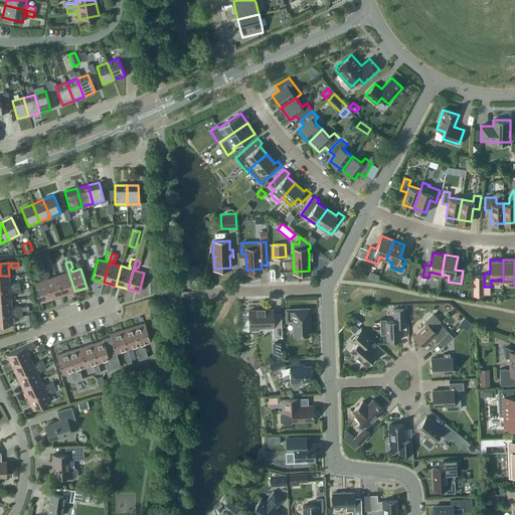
[(65,273),(57,276),(62,295),(74,291),(65,263),(60,265),(63,271),(64,271),(65,273)]
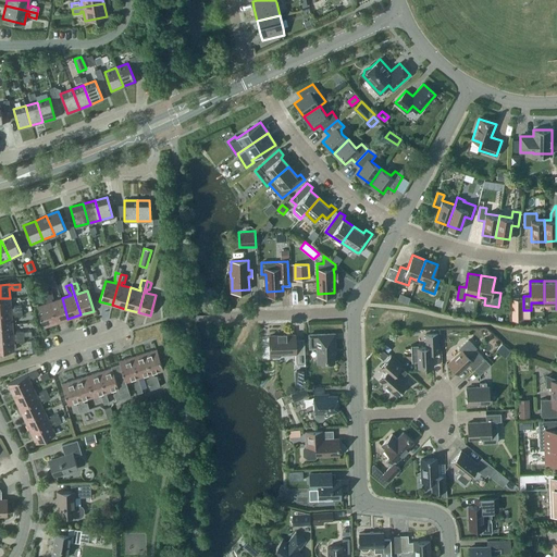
[(56,323),(67,319),(62,298),(52,301),(51,298),(53,298),(51,291),(46,293),(56,323)]
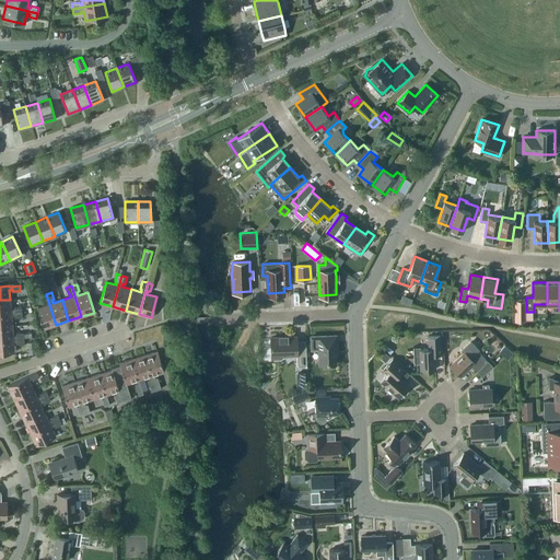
[(56,325),(46,294),(42,295),(44,303),(45,302),(46,305),(36,308),(43,328),(56,325)]
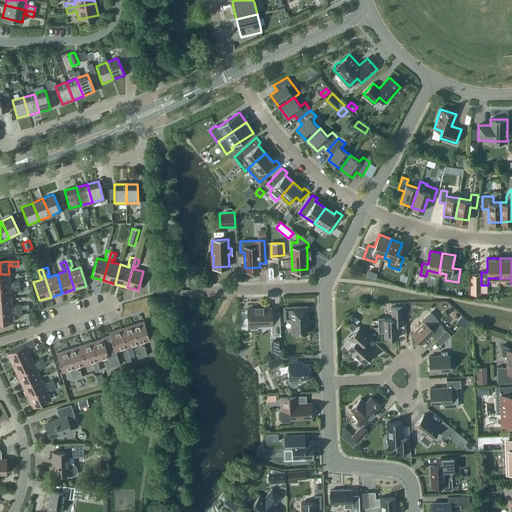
[(0,274),(0,286),(20,285),(19,280),(12,281),(13,283),(10,283),(9,274),(0,274)]
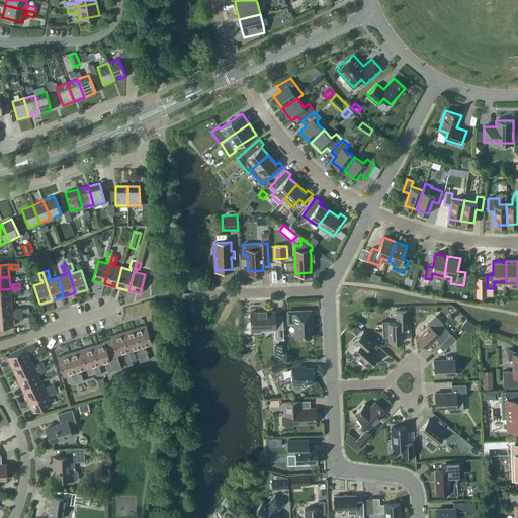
[(487,288),(487,277),(478,277),(478,296),(487,296),(487,288)]
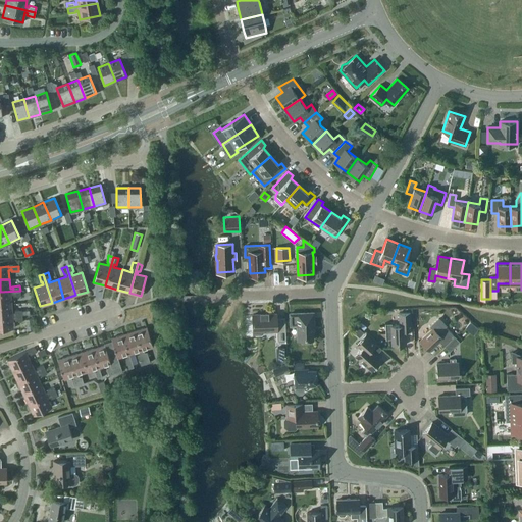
[(0,292),(0,304),(11,303),(10,295),(13,294),(13,296),(20,296),(20,291),(0,292)]
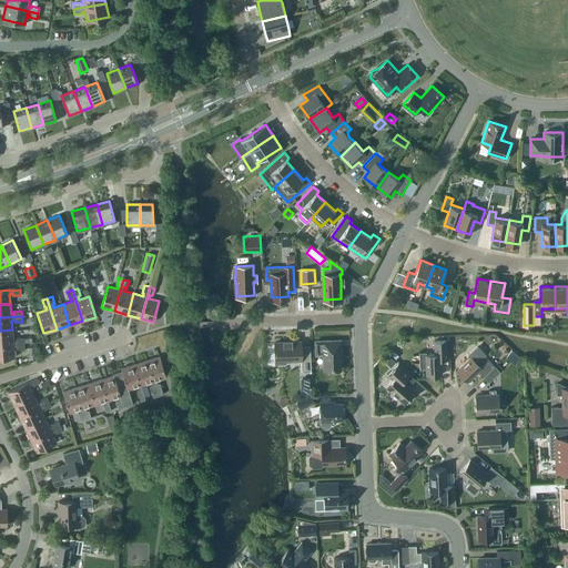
[(13,341),(12,330),(0,331),(0,344),(24,343),(23,338),(23,337),(16,337),(16,340),(13,341)]
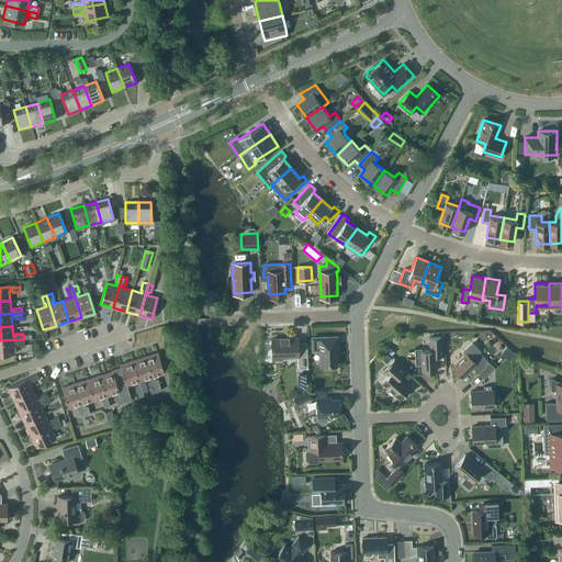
[(337,336),(312,337),(313,350),(321,350),(321,367),(337,366),(337,352),(338,352),(337,336)]
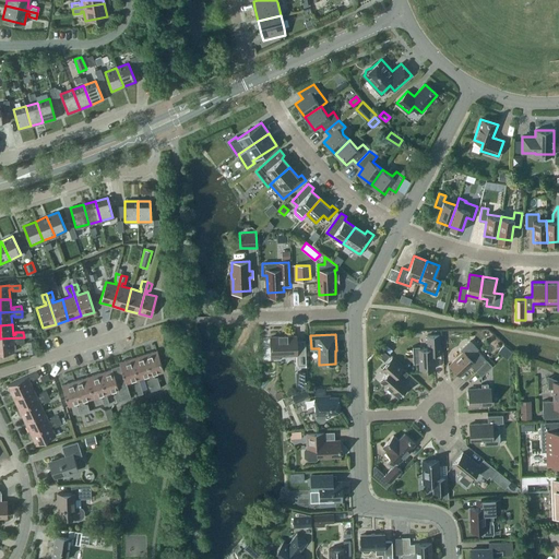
[(435,355),(441,354),(440,334),(427,335),(428,348),(419,348),(419,346),(413,346),(412,346),(413,364),(414,364),(414,363),(419,363),(419,369),(435,368),(435,355)]
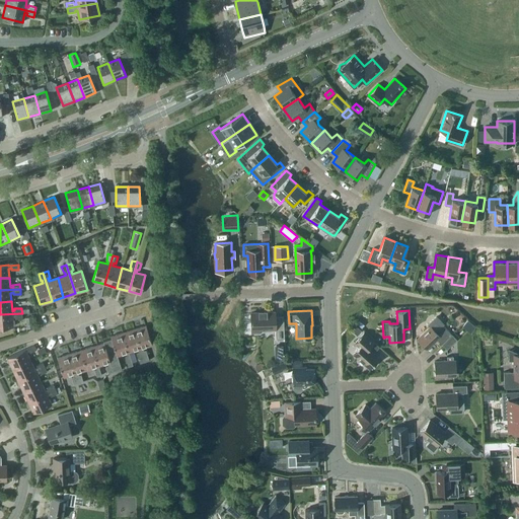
[(276,312),(251,313),(251,335),(260,335),(260,329),(276,328),(276,339),(285,339),(284,320),(276,320),(276,312)]
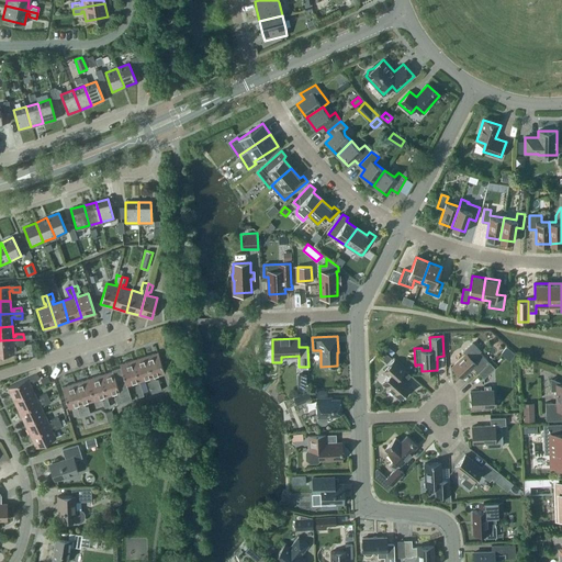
[(24,345),(24,339),(0,340),(0,353),(14,353),(13,344),(17,343),(17,345),(24,345)]
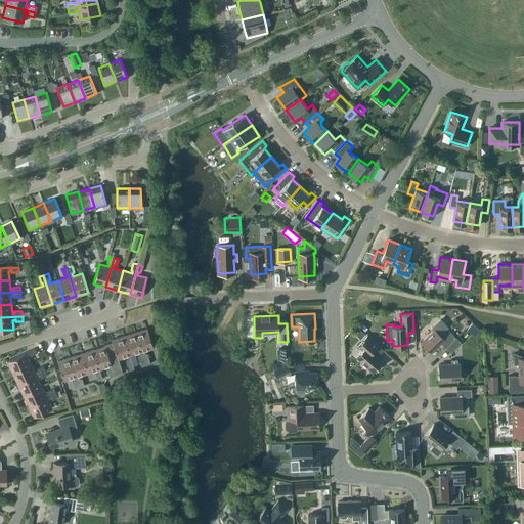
[(435,330),(422,342),(431,351),(441,342),(445,347),(455,338),(446,328),(447,328),(440,319),(433,326),(435,330)]
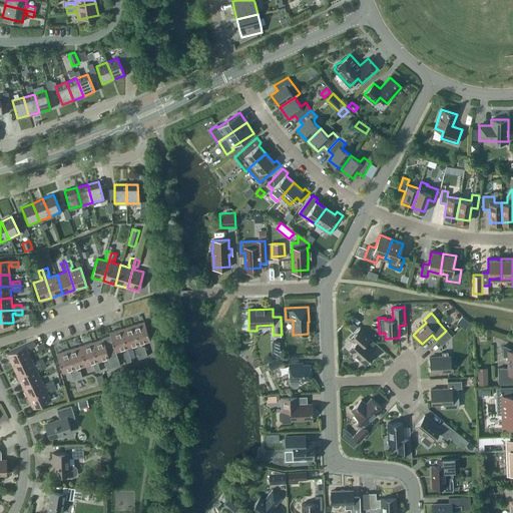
[(144,322),(132,325),(142,358),(147,356),(143,346),(142,346),(141,344),(150,341),(144,322)]
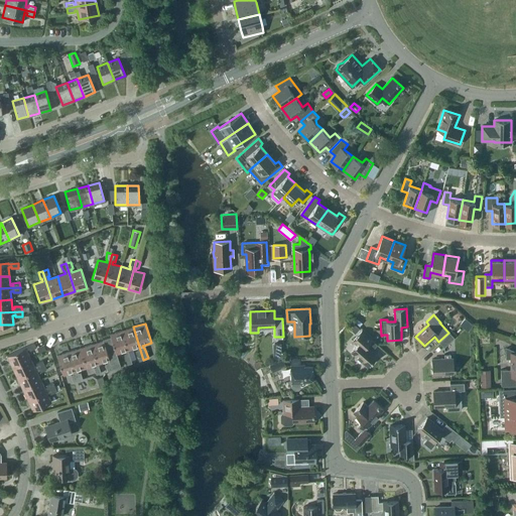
[(138,361),(143,360),(133,327),(122,331),(128,350),(136,347),(137,350),(135,351),(138,361)]
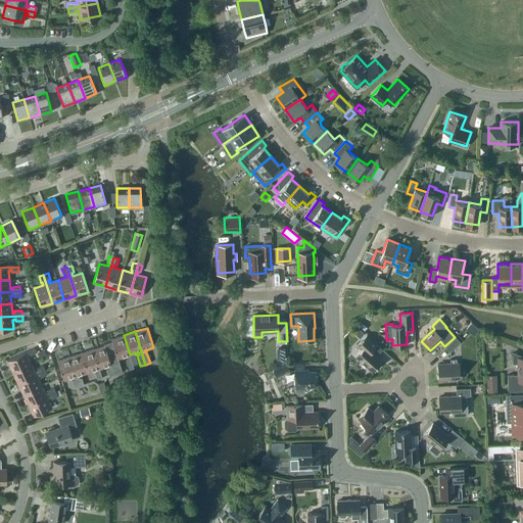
[(355,357),(372,371),(382,360),(373,351),(379,345),(368,334),(358,346),(362,350),(355,357)]
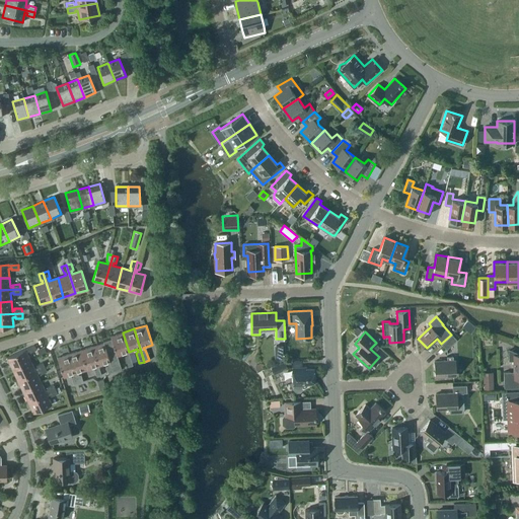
[(117,356),(126,353),(127,356),(125,356),(128,367),(133,365),(129,352),(123,332),(110,337),(110,339),(117,356)]
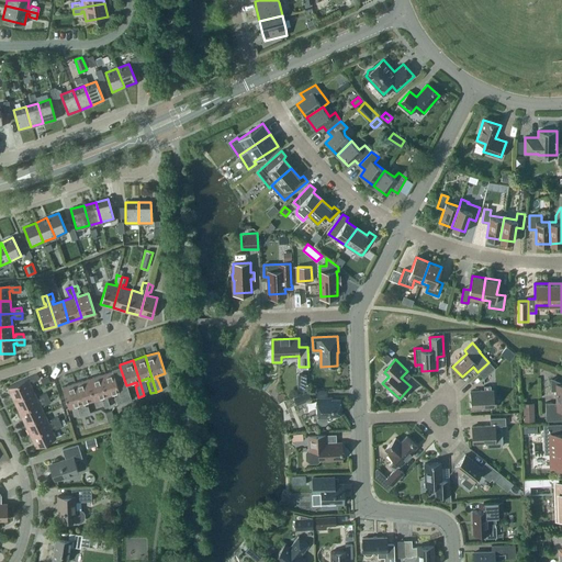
[(490,362),(485,367),(479,373),(484,379),(495,368),(490,362)]
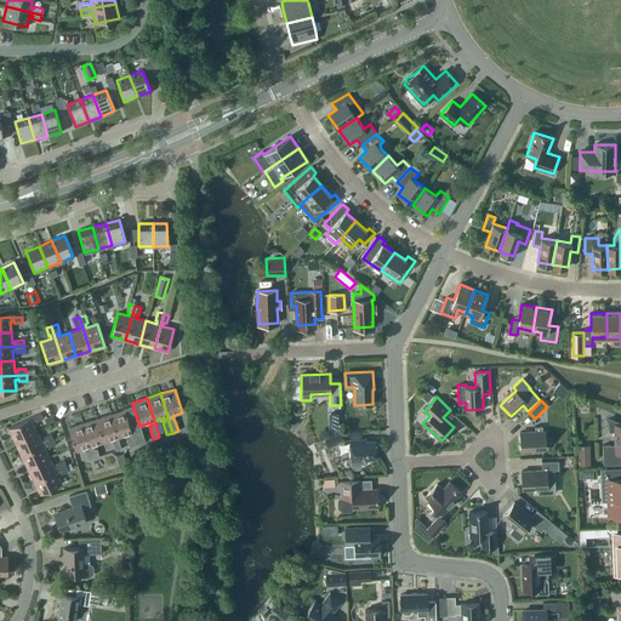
[(124,410),(110,415),(118,438),(127,434),(129,438),(126,438),(129,446),(146,442),(140,426),(132,405),(123,408),(124,410)]
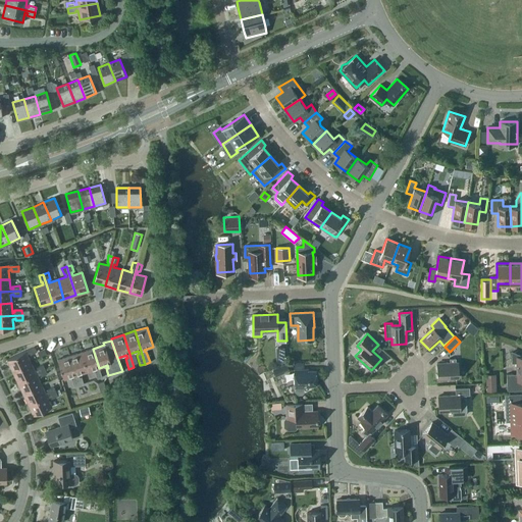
[(7,360),(12,371),(31,362),(27,354),(29,353),(30,354),(37,351),(34,347),(25,351),(7,360)]
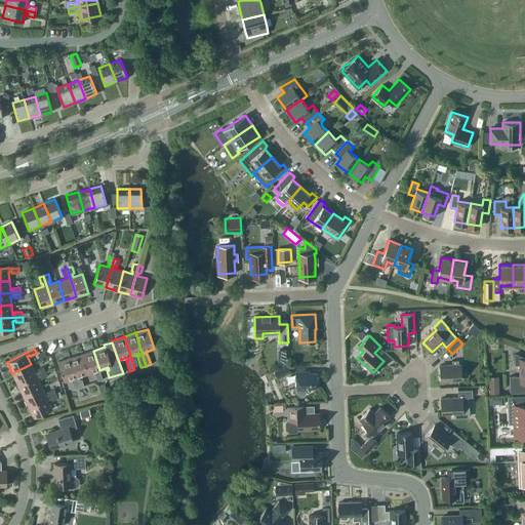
[(93,351),(82,354),(88,373),(96,370),(97,373),(95,374),(97,380),(103,379),(99,370),(93,351)]
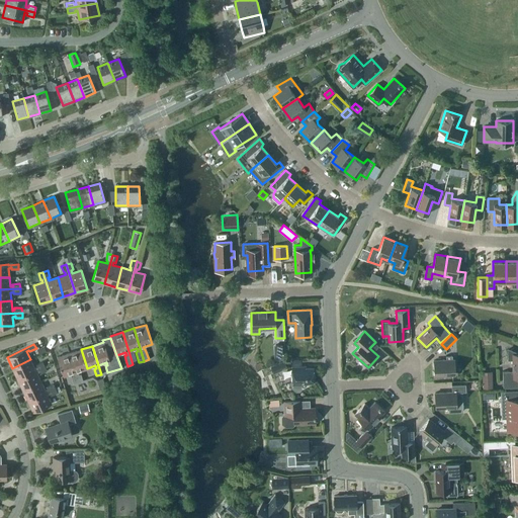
[(81,349),(69,353),(78,381),(83,380),(80,373),(79,374),(78,371),(87,368),(81,349)]
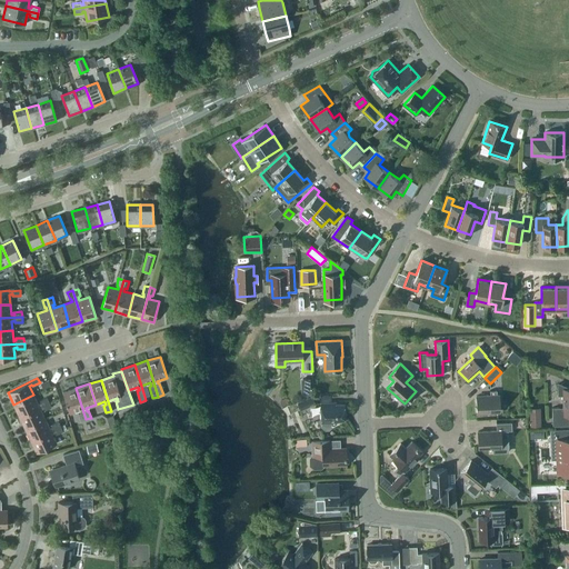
[(568,387),(559,383),(559,395),(563,395),(563,407),(552,408),(553,426),(568,425),(568,387)]
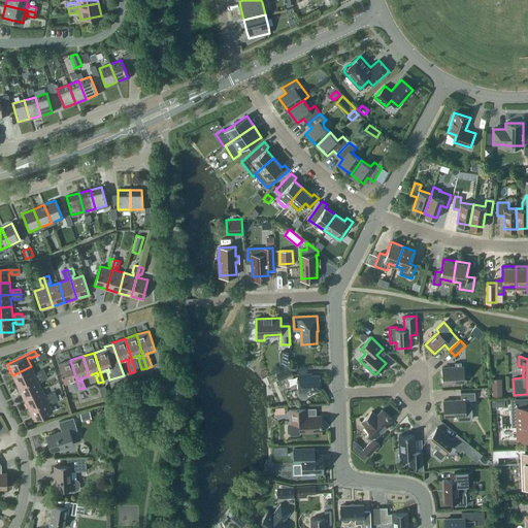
[(74,391),(79,389),(70,360),(58,364),(64,384),(73,381),(74,383),(72,384),(74,391)]
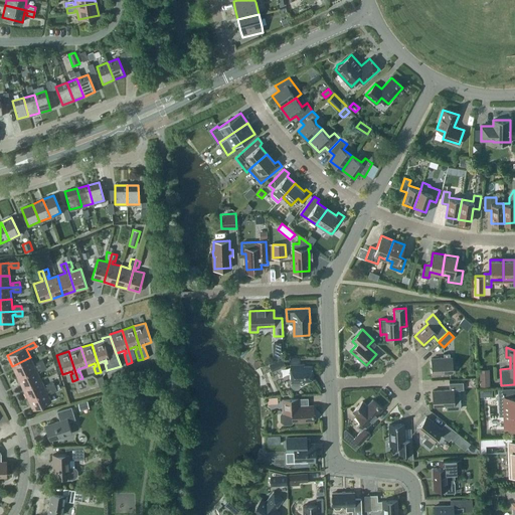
[(450,358),(450,354),(443,354),(443,358),(432,358),(432,373),(453,372),(452,357),(450,358)]
